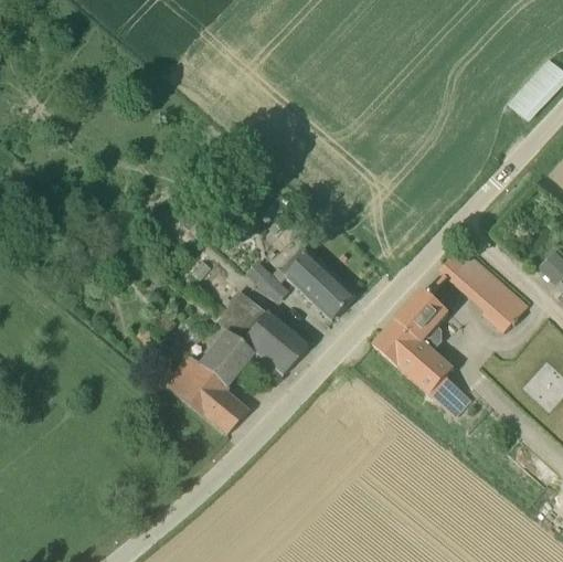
[(529,123),(562,84),(562,71),(546,56),(506,103),(529,123)]
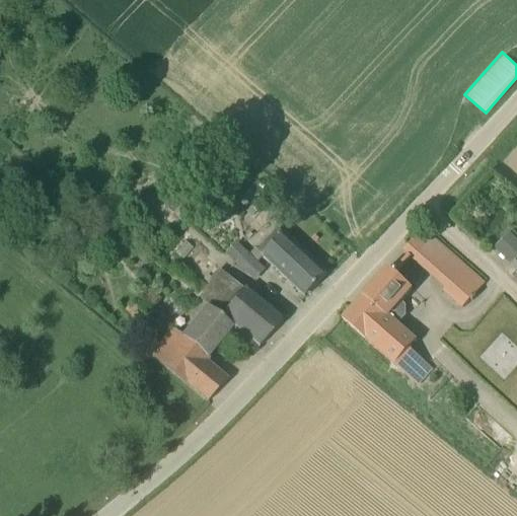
[(168,191),(186,204),(196,192),(178,178),(168,191)]
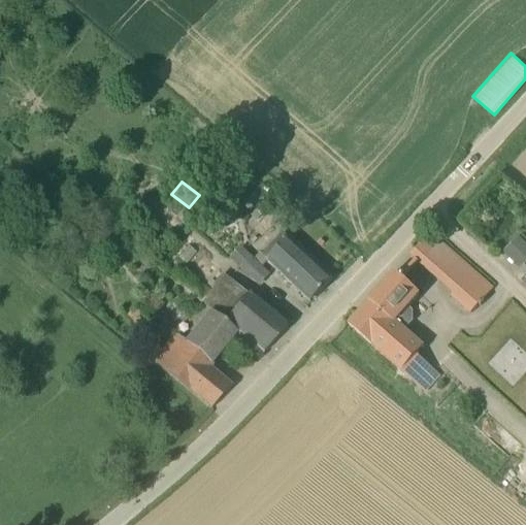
[(427,232),(409,251),(452,289),(449,292),(469,310),(490,289),(427,232)]
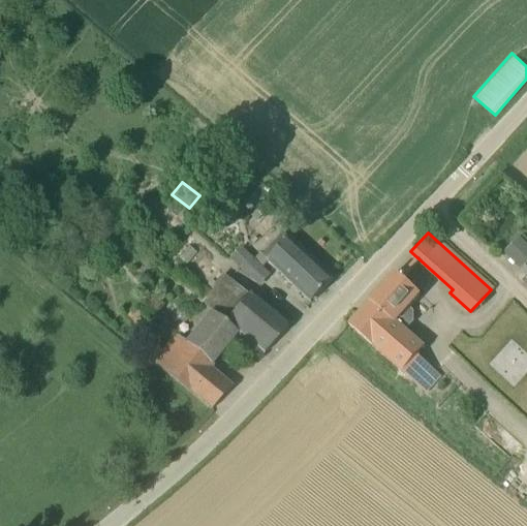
[(526,244),(517,235),(501,251),(518,267),(526,257),(526,244)]
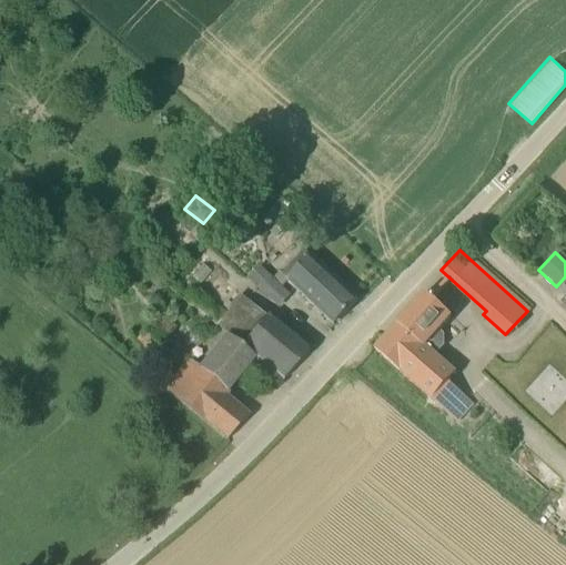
[(310,254),(286,280),(332,323),(356,298),(310,254)]
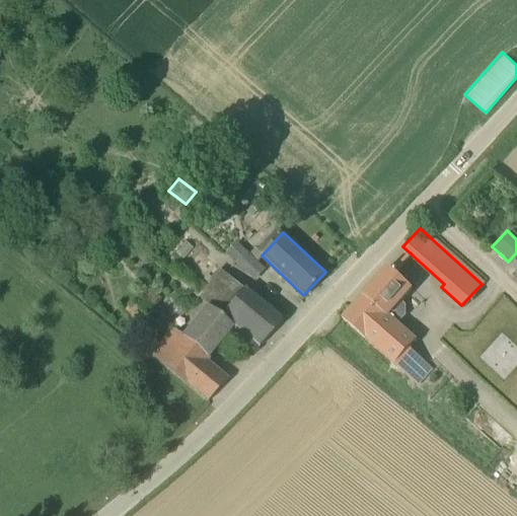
[(241,245),(230,258),(250,278),(262,266),(241,245)]
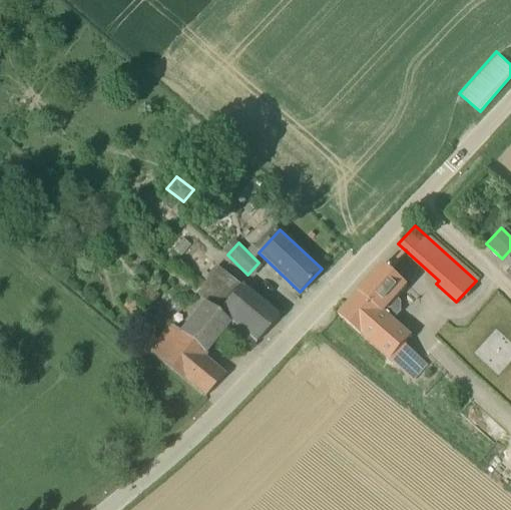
[(201,300),(227,323),(240,333),(252,343),(258,337),(279,315),(241,284),(215,263),(201,279),(202,281),(192,293),(201,300)]
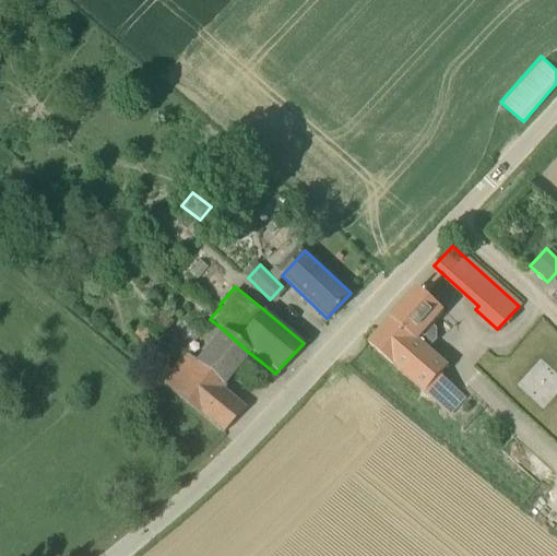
[(443,309),(416,286),(366,342),(367,342),(443,409),(460,390),(440,374),(450,362),(421,336),(443,309)]
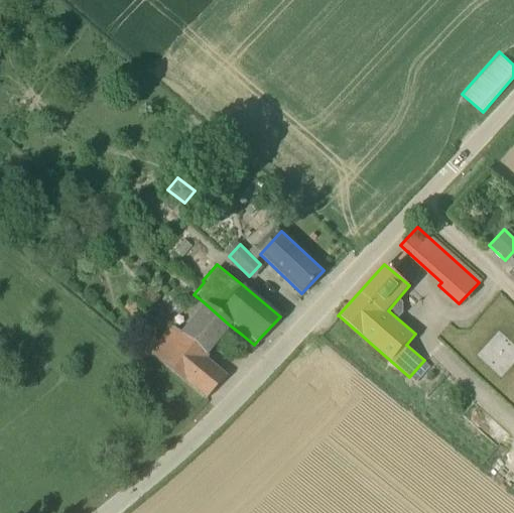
[(168,325),(146,351),(204,398),(223,378),(201,359),(229,325),(203,301),(177,332),(168,325)]
